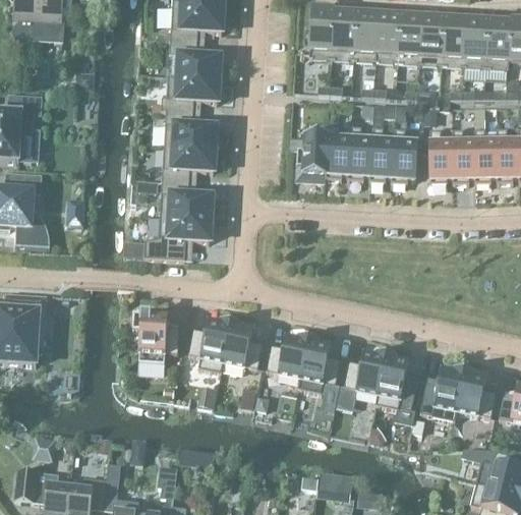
[(14,20),(20,20),(20,23),(18,24),(17,24),(16,25),(15,26),(14,29),(14,30),(13,31),(13,32),(13,34),(14,35),(14,36),(14,37),(15,39),(16,39),(17,40),(18,41),(19,41),(20,41),(22,42),(25,41),(26,40),(27,40),(62,41),(63,21),(60,21),(62,0),(13,0),(15,1),(14,20)]
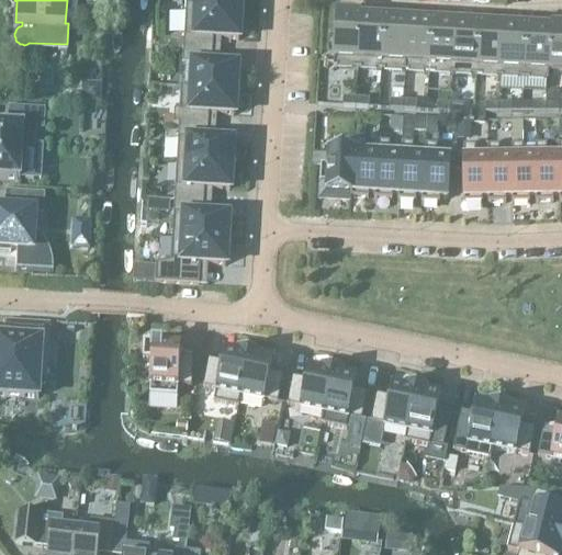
[(186,0),(186,8),(240,11),(240,0),(186,0)]
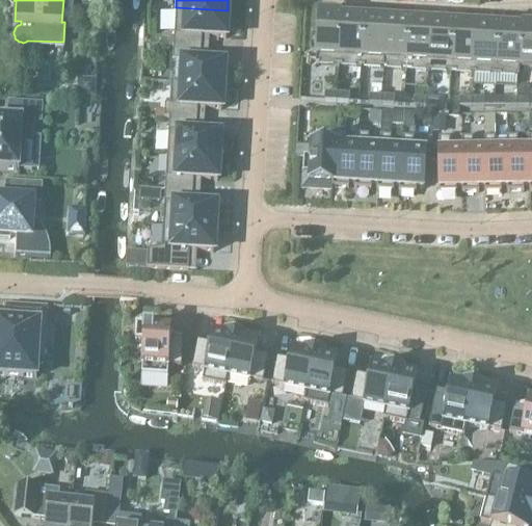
[(228,10),(176,7),(174,43),(201,45),(202,32),(227,33),(228,10)]
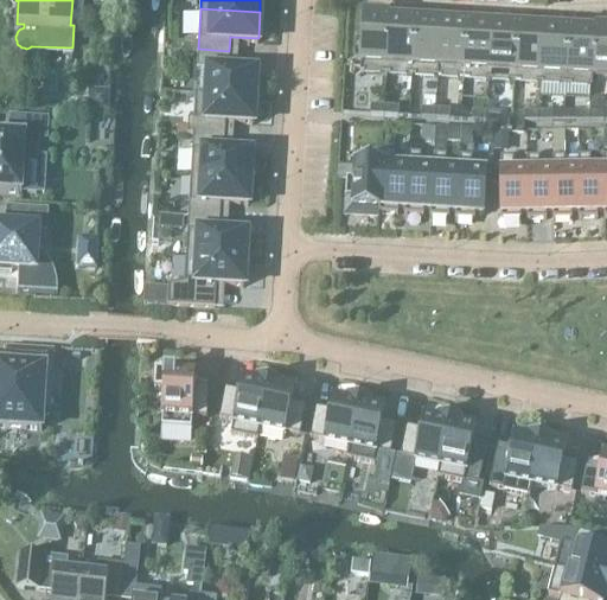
[(359,68),(387,69),(390,16),(363,13),(359,68)]
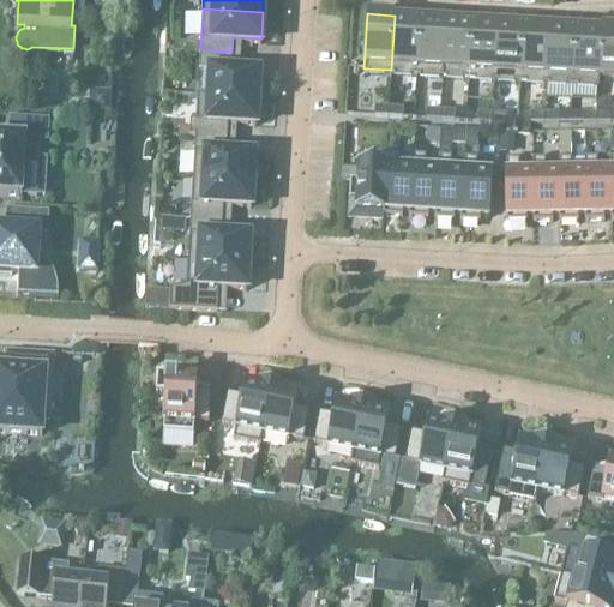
[(420,17),(395,16),(391,70),(416,72),(420,17)]
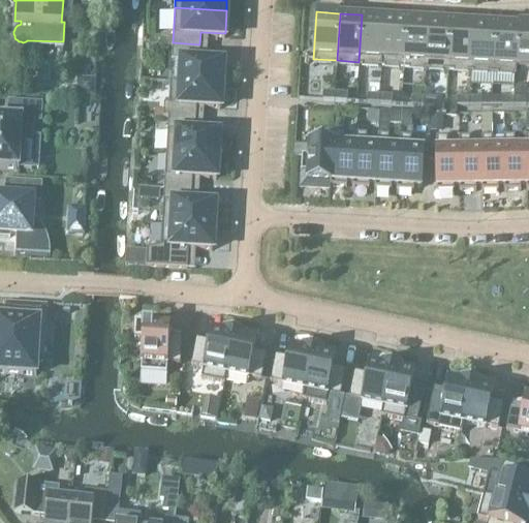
[(362,14),(359,62),(381,63),(384,16),(362,14)]
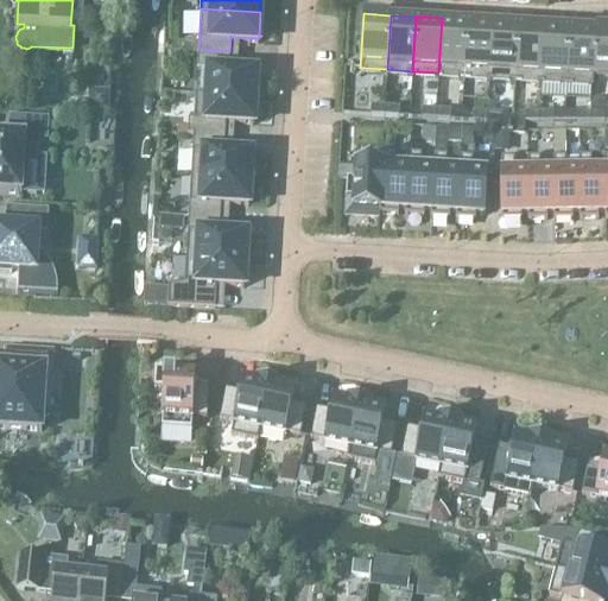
[(442,18),(438,73),(464,74),(467,19),(442,18)]
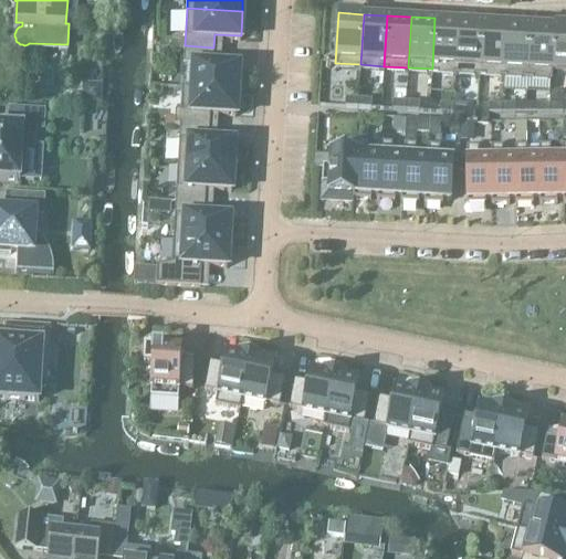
[(459,20),(435,18),(432,69),(456,71),(459,20)]
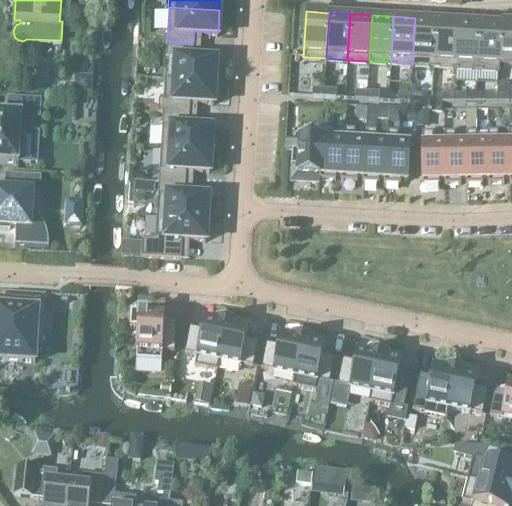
[(436,19),(415,18),(412,64),(434,65),(436,19)]
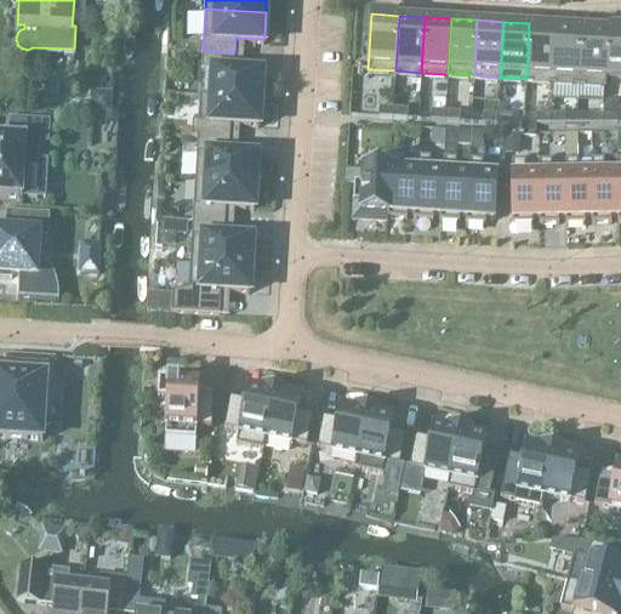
[(556,24),(529,23),(527,79),(552,80),(556,24)]
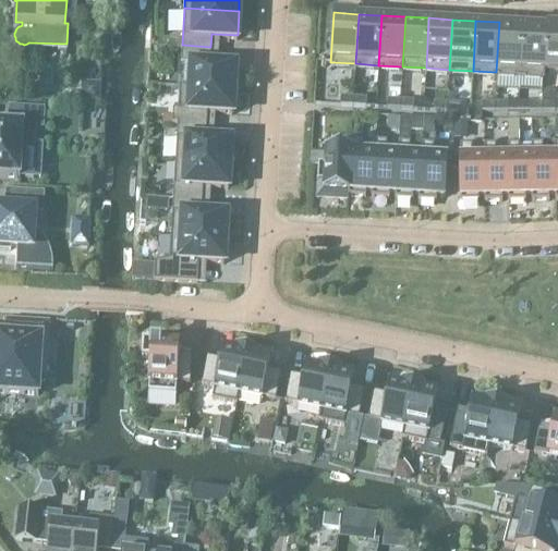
[(523,23),(499,22),(496,72),(520,73),(523,23)]
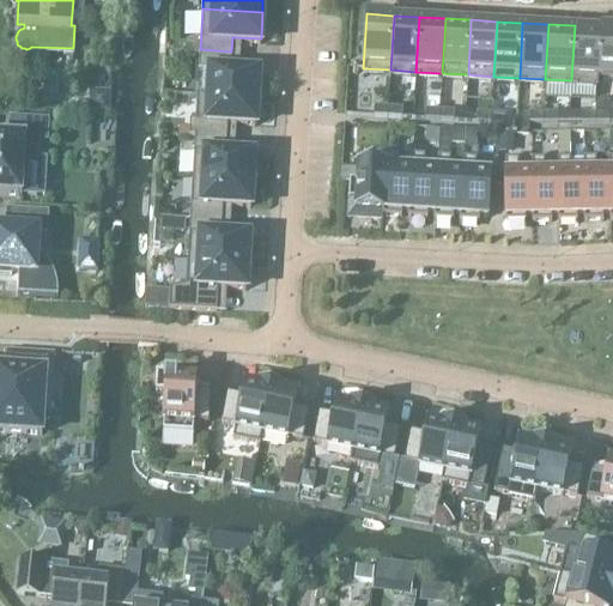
[(600,28),(575,25),(571,80),(596,83),(598,73),(600,28)]
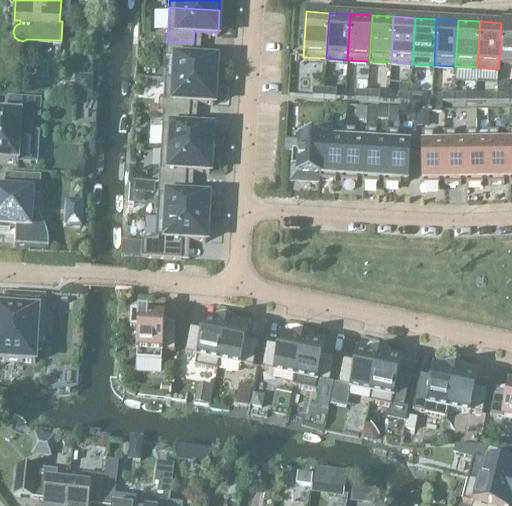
[(511,23),(501,23),(499,61),(511,61),(511,23)]
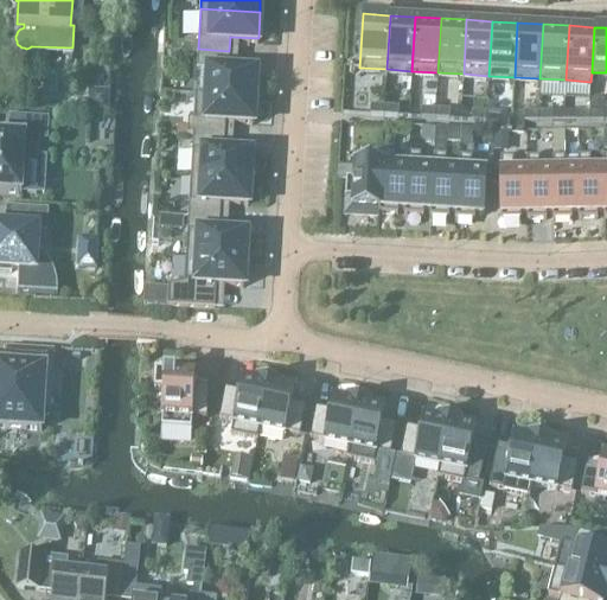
[(256,66),(237,65),(229,65),(229,51),(198,49),(197,64),(204,65),(203,89),(203,90),(255,93),(256,66)]
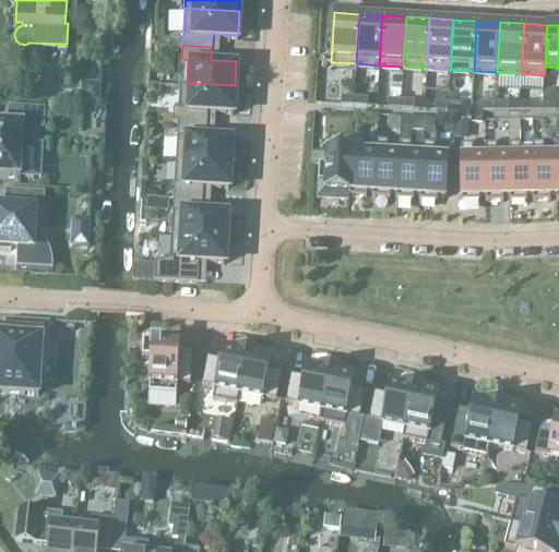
[(187,82),(179,81),(178,105),(173,105),(173,120),(177,120),(206,121),(207,108),(234,110),(235,85),(187,83),(187,82)]
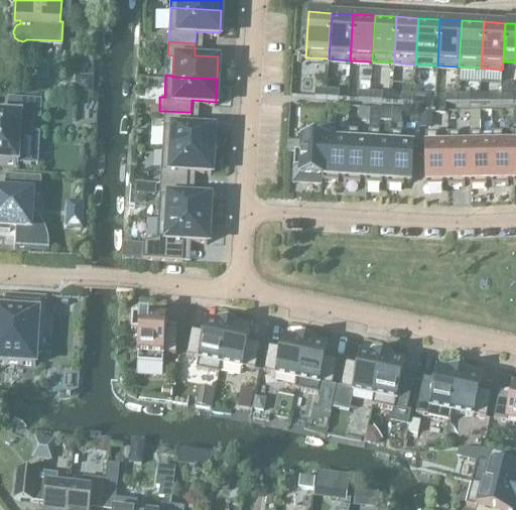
[(314,85),(314,93),(327,94),(327,86),(314,85)]
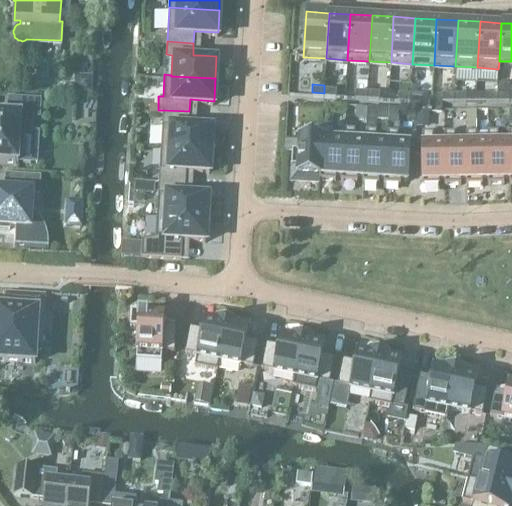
[(336,93),(336,85),(324,85),(324,93),(336,93)]
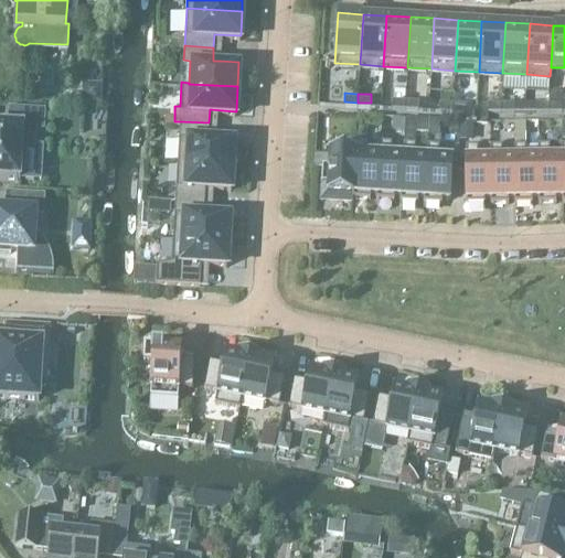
[(392,95),(392,105),(405,105),(405,96),(392,95)]
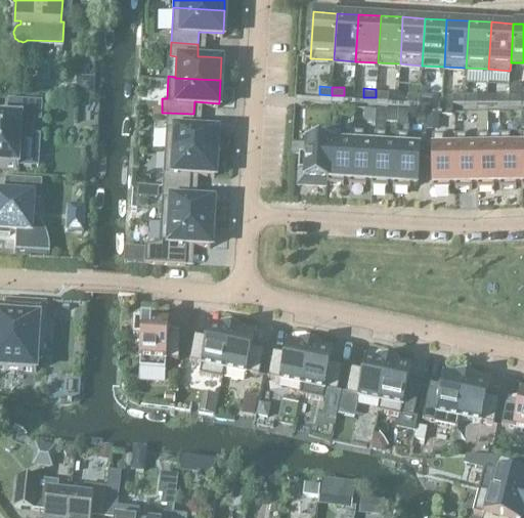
[(388,98),(388,90),(376,89),(376,97),(388,98)]
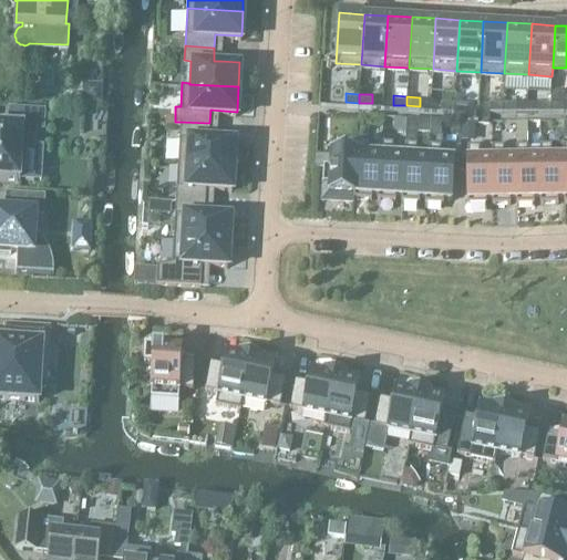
[(454,109),(454,100),(441,99),(441,107),(454,109)]
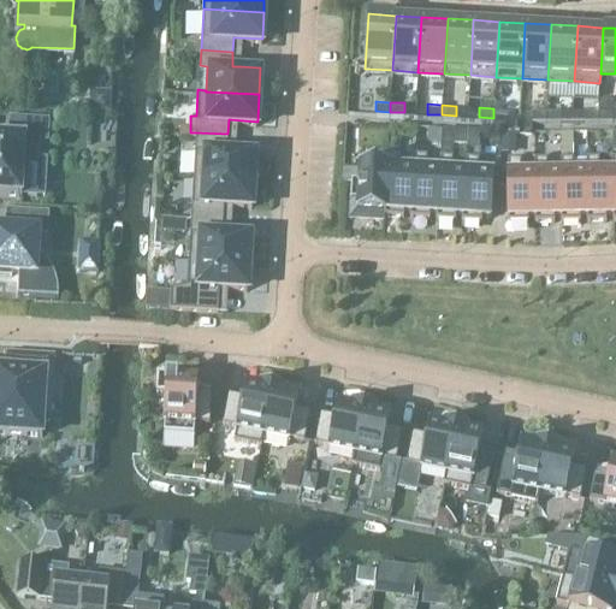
[(493,108),(493,118),(508,119),(508,108),(493,108)]
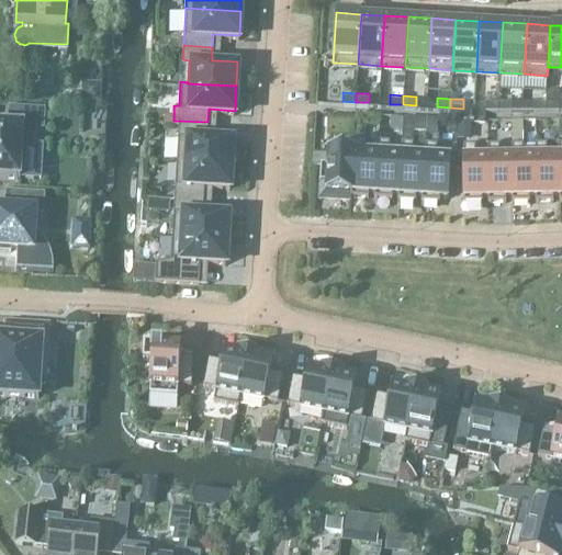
[(498,99),(485,99),(485,108),(498,108),(498,99)]
